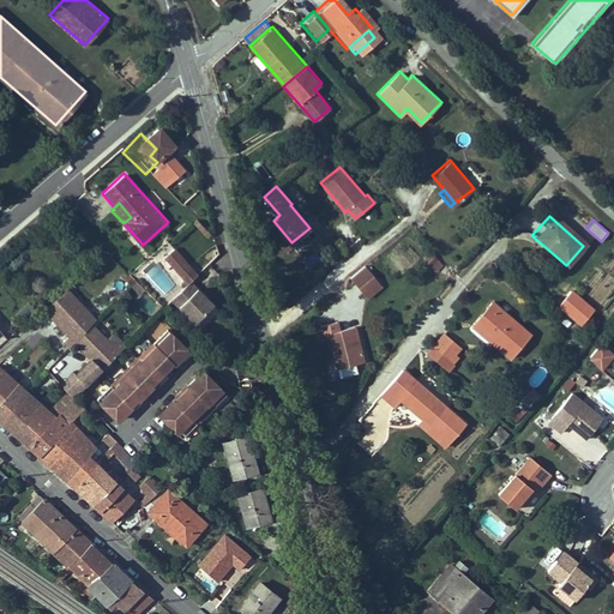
[(198,274),(175,247),(164,257),(188,282),(198,274)]
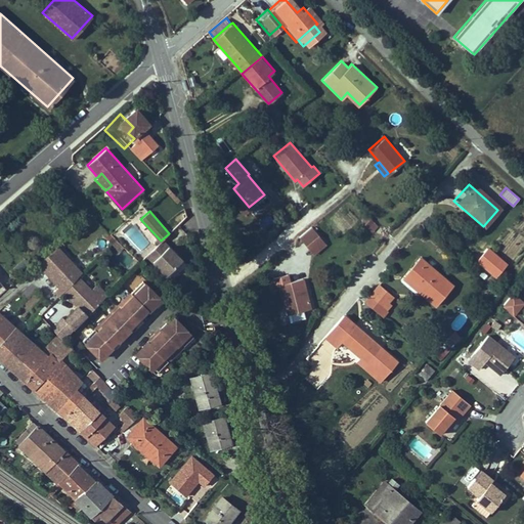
[(312,228),(301,237),(314,255),(326,245),(312,228)]
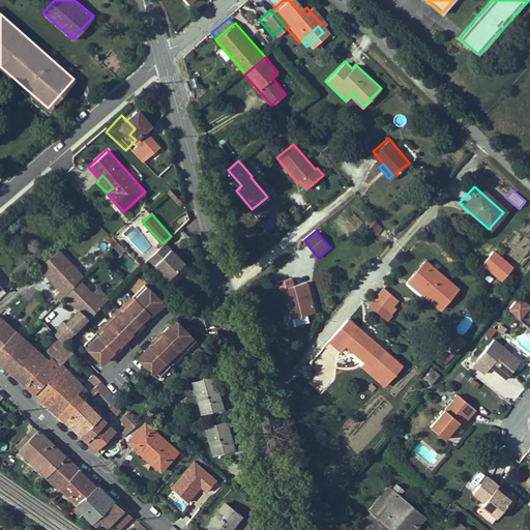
[(166,242),(148,260),(167,277),(183,260),(166,242)]
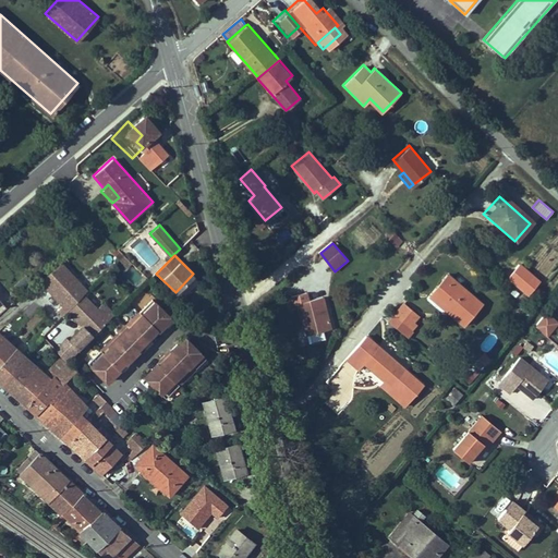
[(37,287),(58,268),(51,262),(36,275),(31,280),(37,287)]
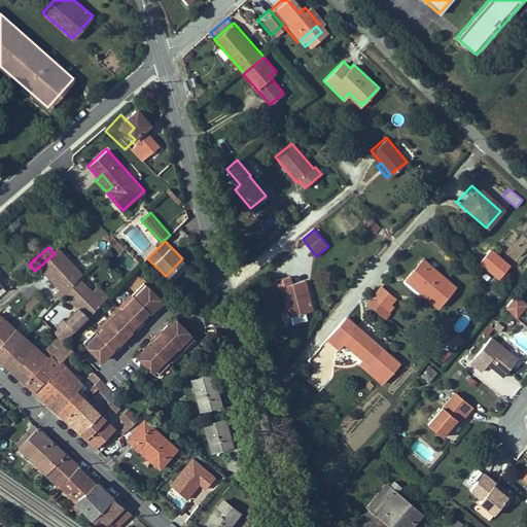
[(75,280),(76,279),(66,268),(55,253),(35,271),(49,288),(44,292),(54,303),(56,300),(60,295),(75,280)]
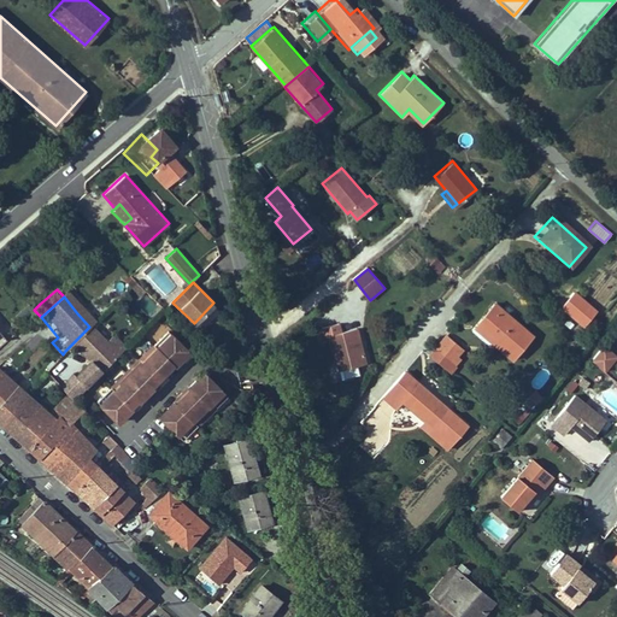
[(534,334),(497,301),(479,322),(501,342),(498,346),(512,359),(534,334)]
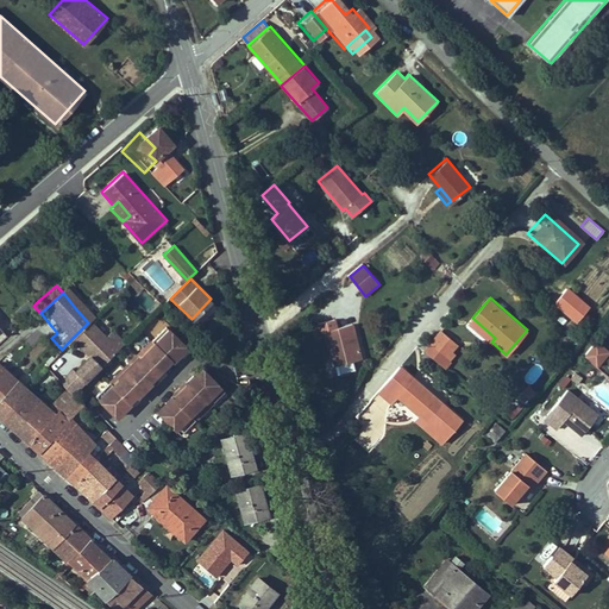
[(577,301),(569,309),(577,318),(585,309),(577,301)]
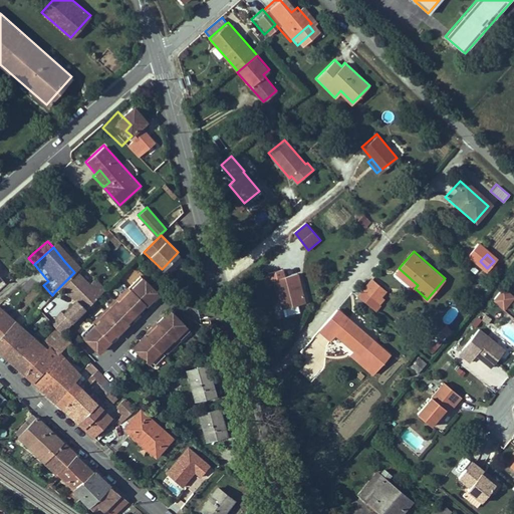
[(305,301),(298,273),(285,276),(283,268),(267,272),(269,280),(272,279),(276,293),(278,292),(282,307),(297,303),(305,301)]
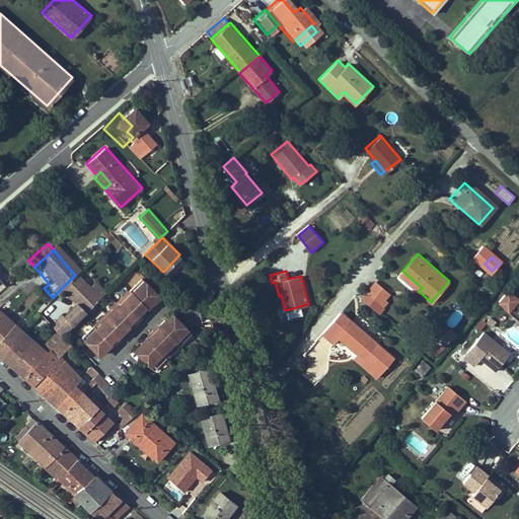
[(399,275),(419,291),(422,288),(402,271),(399,275)]
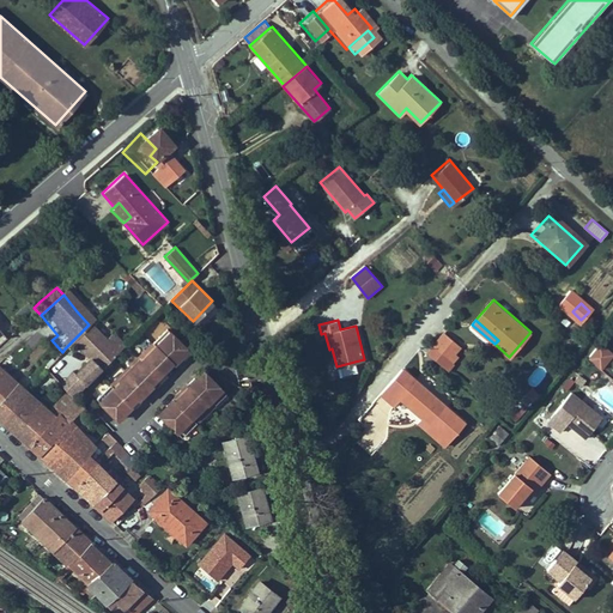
[(101,338),(87,326),(70,344),(84,357),(70,372),(82,384),(114,351),(101,338)]
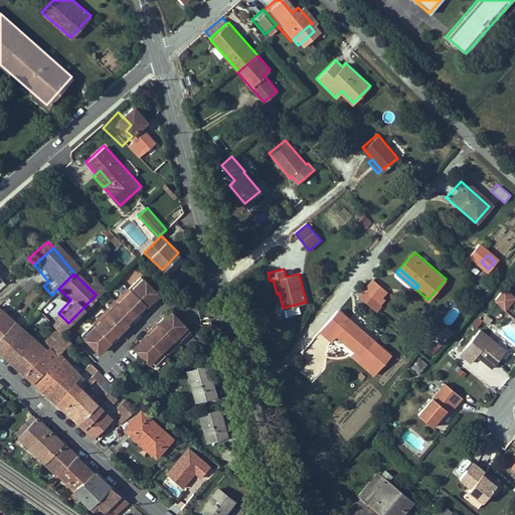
[(135,276),(76,335),(94,352),(100,346),(101,347),(107,341),(106,340),(111,334),(113,335),(124,324),(123,322),(134,310),(136,312),(147,300),(146,298),(152,292),(135,276)]
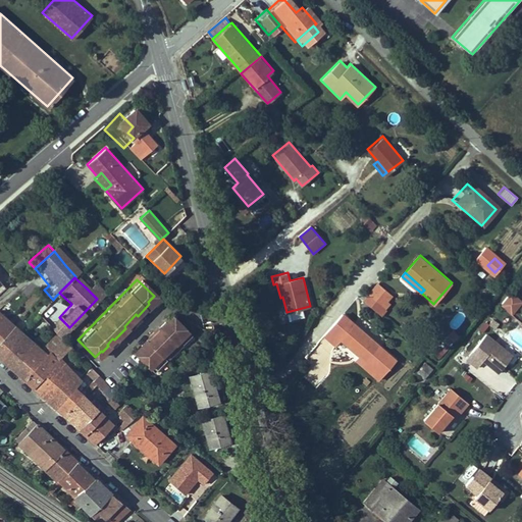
[(392,295),(377,282),(363,300),(381,315),(386,308),(382,305),(387,301),(392,295)]
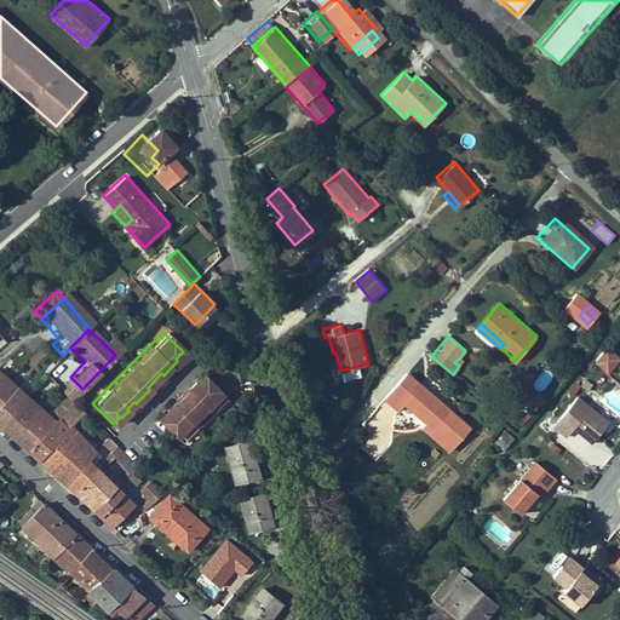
[(104,338),(102,342),(115,355),(119,351),(104,338)]
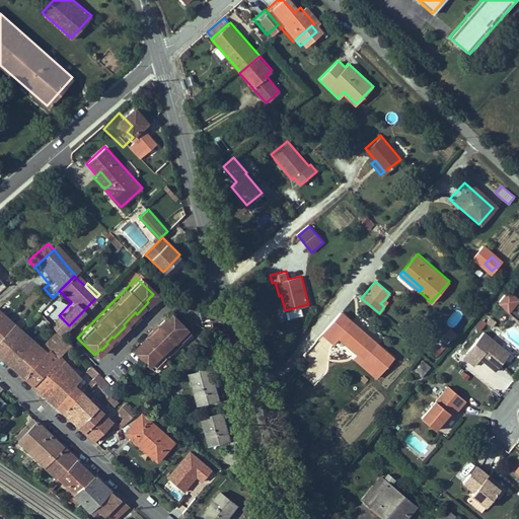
[(498,302),(510,312),(518,300),(518,298),(507,290),(498,302)]
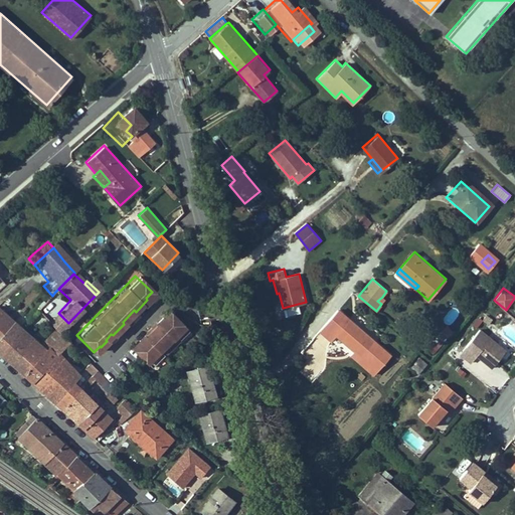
[(298,304),(283,308),(285,316),(301,312),(298,304)]
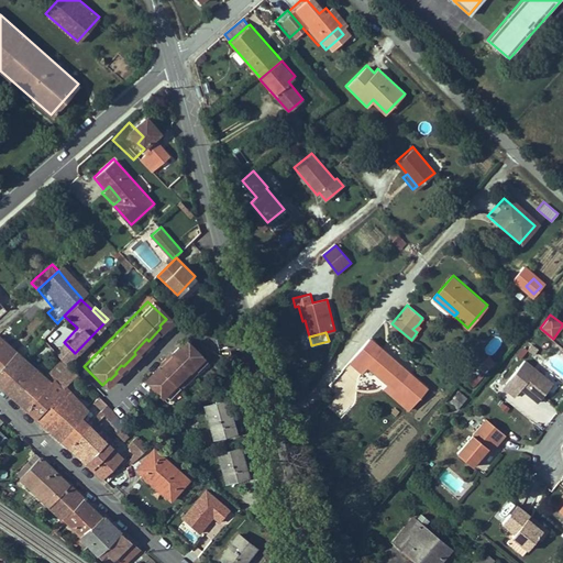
[(383,387),(408,409),(428,386),(370,338),(350,362),(362,373),(367,366),(387,383),(383,387)]
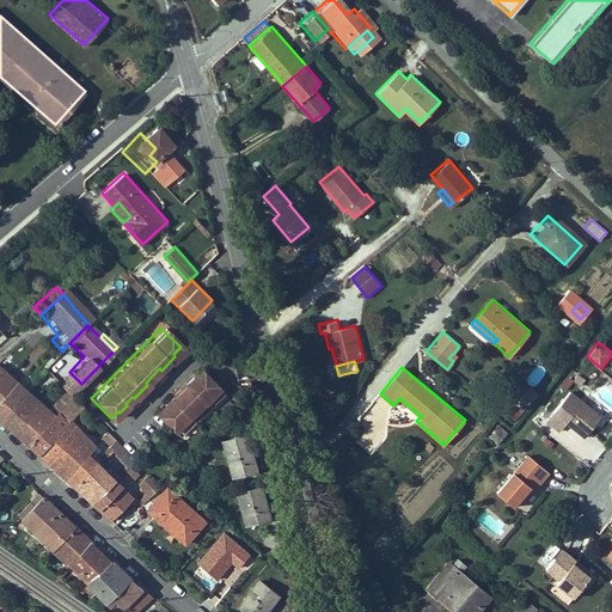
[(159,368),(146,383),(147,385),(161,371),(159,368)]
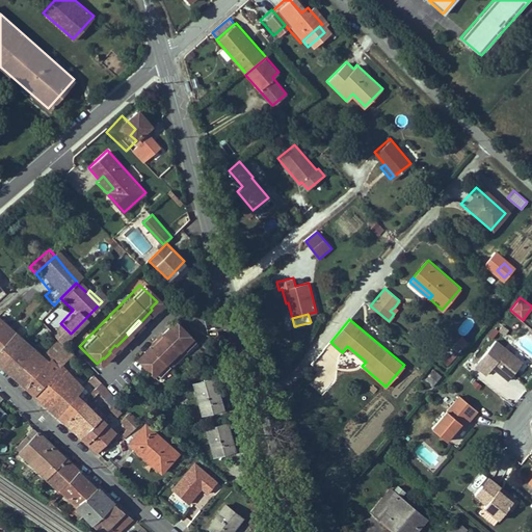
[(140,353),(134,361),(154,379),(162,370),(161,368),(164,365),(166,367),(175,357),(173,355),(180,348),(182,350),(191,341),(171,322),(165,328),(163,327),(152,340),(153,341),(147,347),(145,346),(139,352),(140,353)]
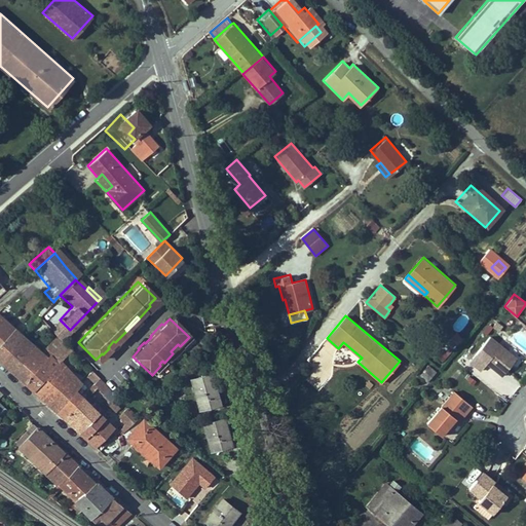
[(0,320),(0,357),(17,338),(0,320)]
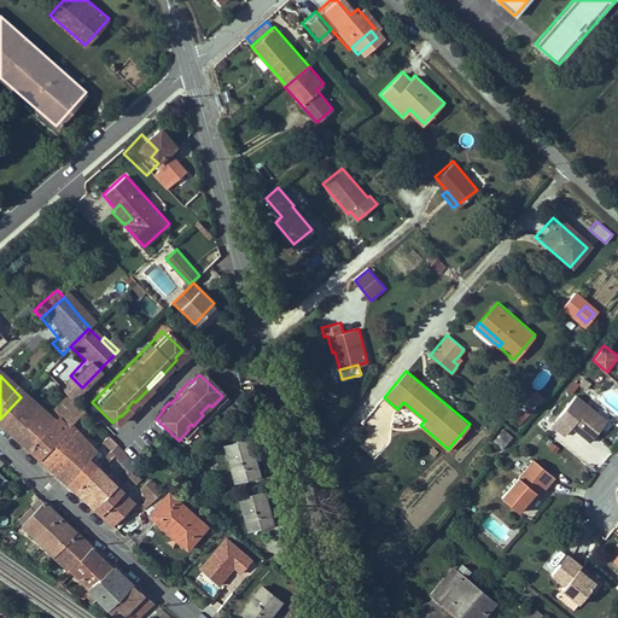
[(582,377),(577,383),(586,391),(592,384),(582,377)]
